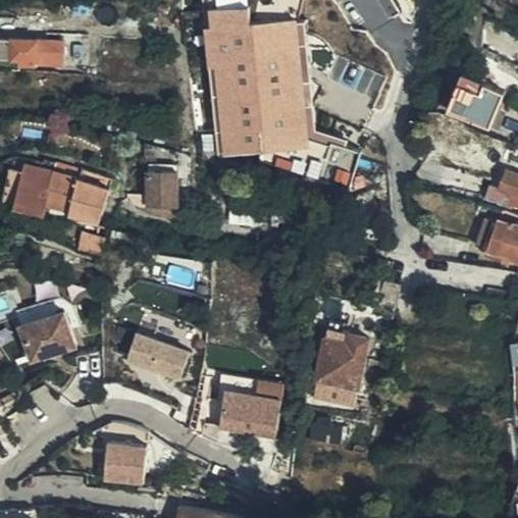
[(305,36),(316,9),(292,0),(219,0),(218,5),(305,36)]
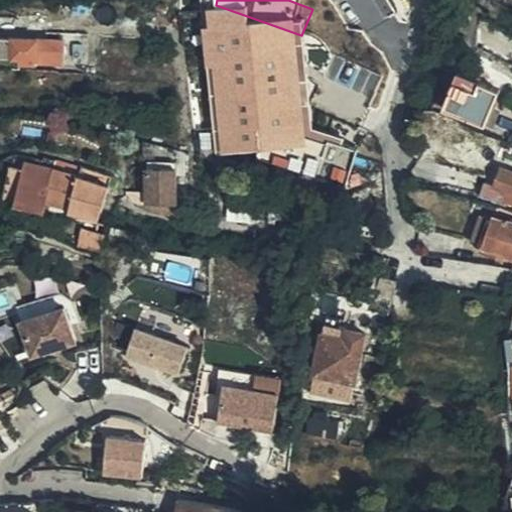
[(12,23),(8,8),(0,11),(0,27),(12,23)]
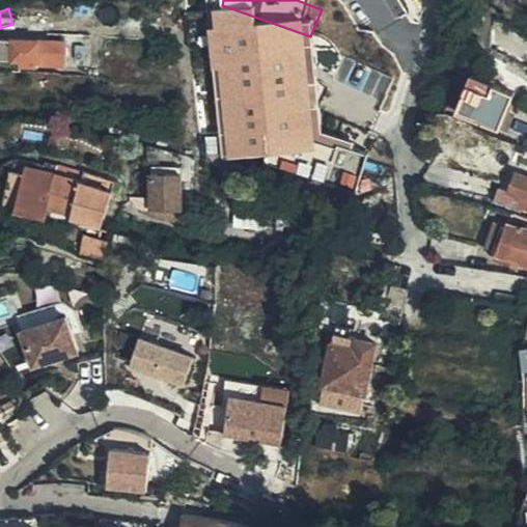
[(86,75),(87,40),(45,38),(45,47),(0,43),(0,75),(17,77),(17,71),(86,75)]
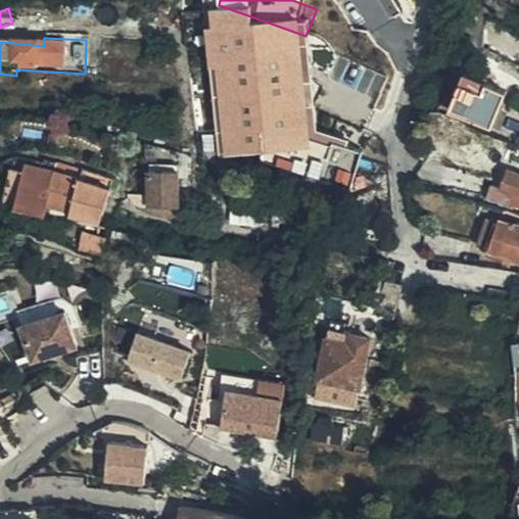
[(480,97),(484,88),(461,78),(457,87),(480,97)]
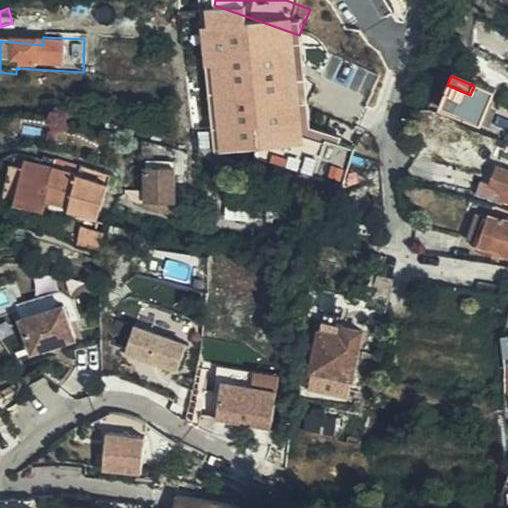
[(494,94),(474,86),(470,95),(447,85),(437,112),(478,129),(487,109),(494,94)]
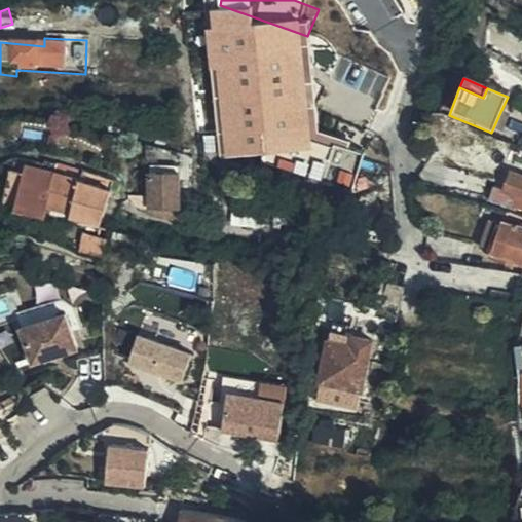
[(509,115),(500,112),(491,133),(501,135),(509,115)]
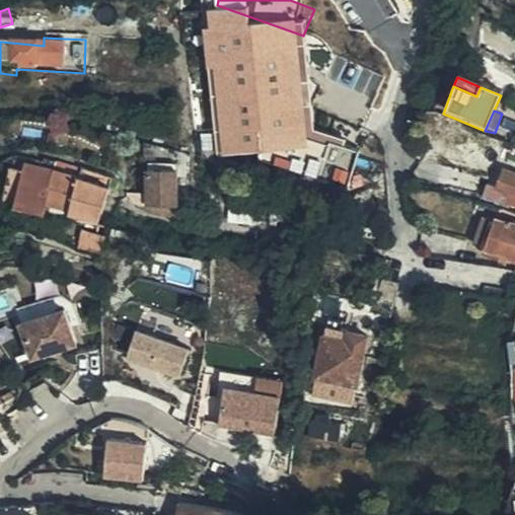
[(11,210),(10,212),(41,219),(44,206),(51,174),(53,166),(41,163),(39,170),(22,166),(20,174),(11,210)]
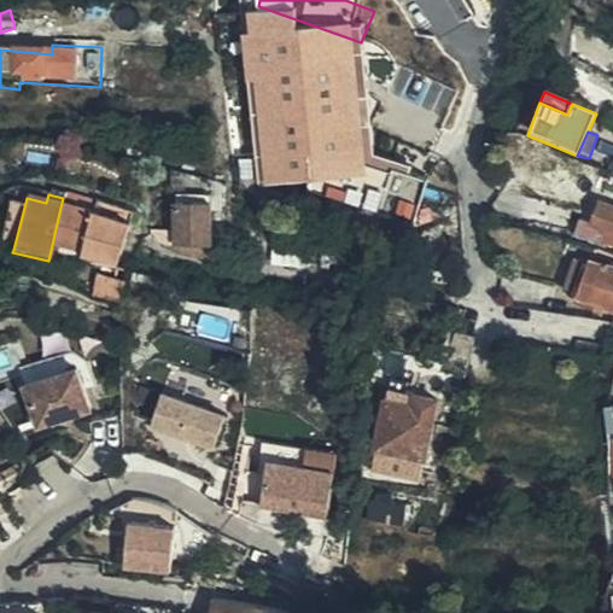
[(0,245),(13,250),(24,208),(10,203),(0,240),(0,245)]
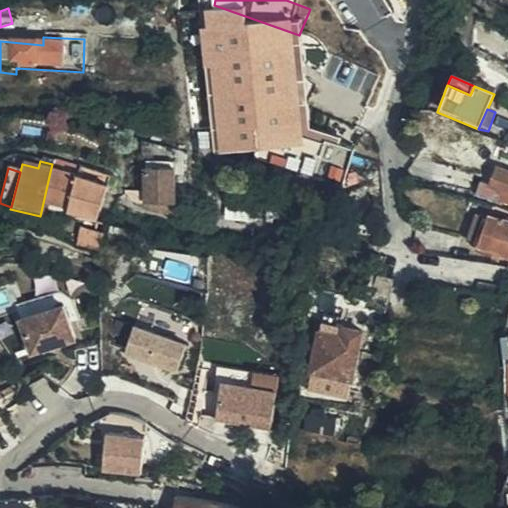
[(78,169),(76,178),(67,208),(65,216),(95,223),(108,179),(78,169)]
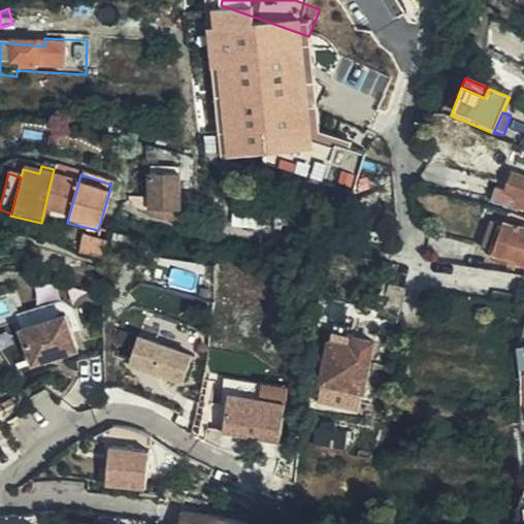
[(78,184),(52,177),(44,209),(69,215),(78,184)]
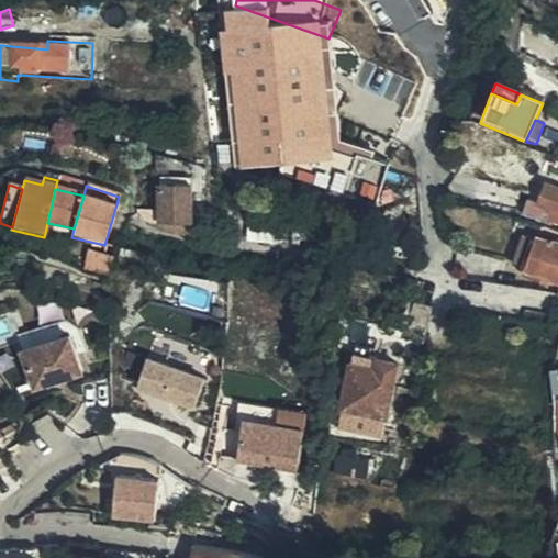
[(522,201),(515,218),(548,231),(550,227),(557,230),(557,194),(544,189),(537,207),(522,201)]
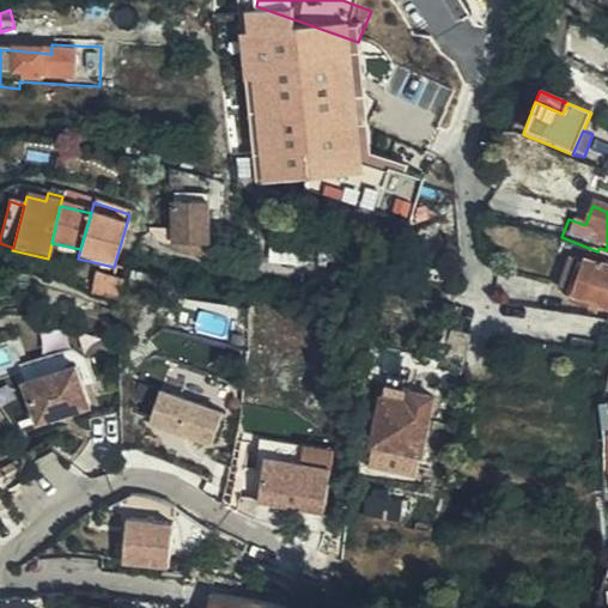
[(196,248),(198,216),(177,216),(177,247),(196,248)]
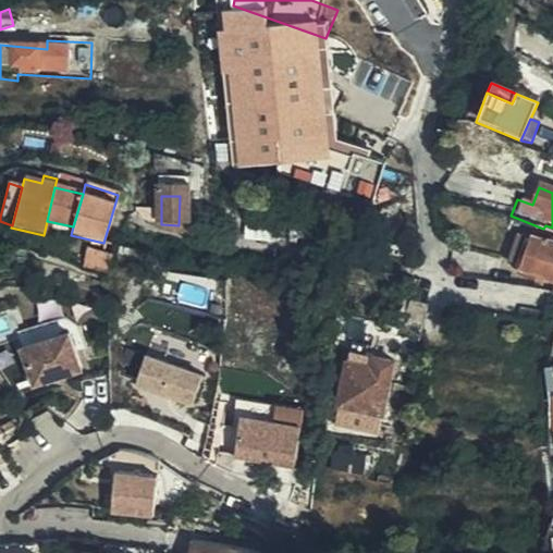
[(152,228),(154,212),(133,214),(137,223),(142,229),(152,228)]
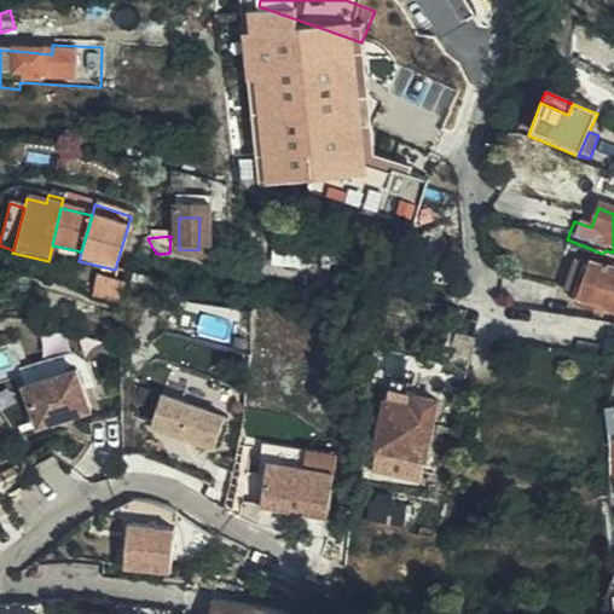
[(613,274),(586,265),(584,271),(574,300),(571,310),(597,320),(600,317),(613,322),(613,317),(613,274)]
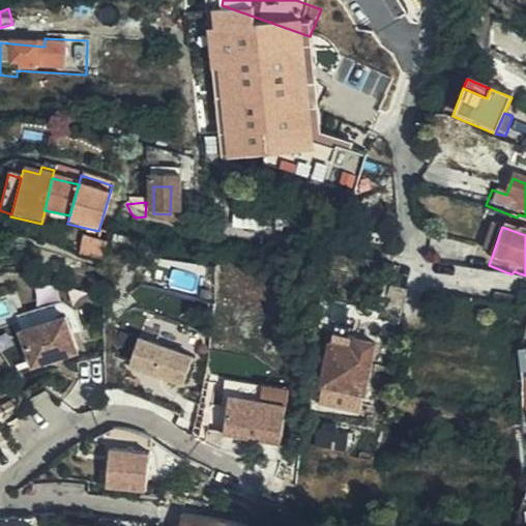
[(480,253),(492,257),(500,232),(490,228),(480,253)]
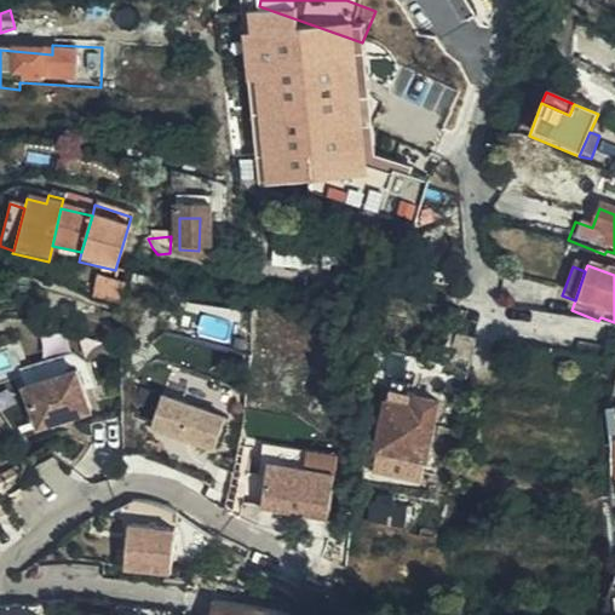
[(29,429),(88,419),(78,355),(18,365),(29,429)]
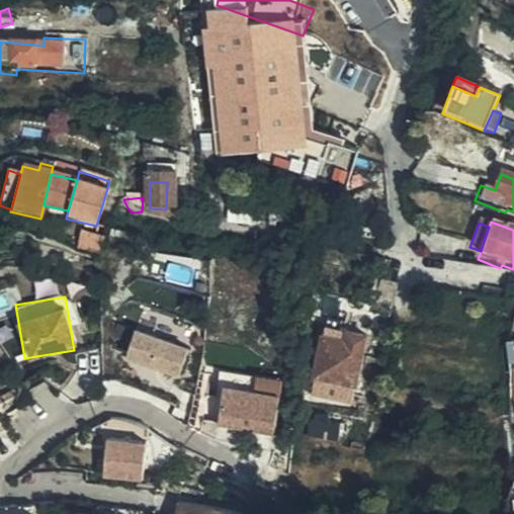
[(176,379),(187,347),(135,329),(123,361),(176,379)]
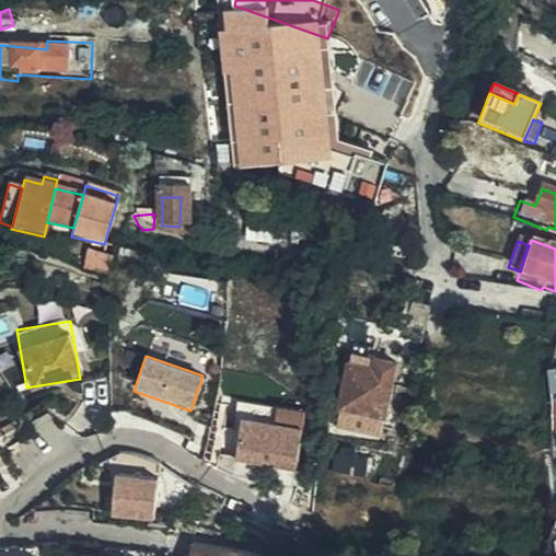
[(347,370),(336,415),(382,425),(393,368),(373,365),(370,373),(347,370)]
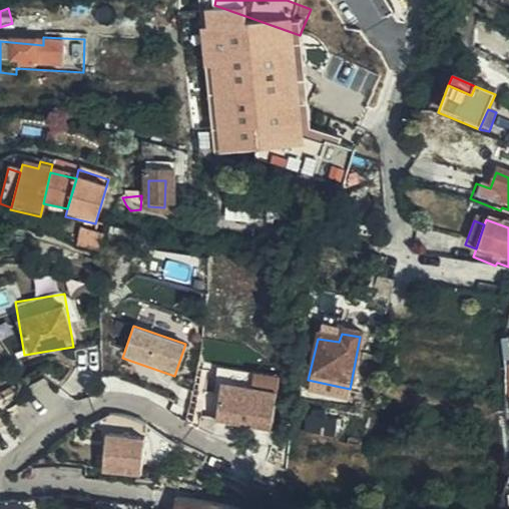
[(499,348),(501,368),(508,368),(507,347),(499,348)]
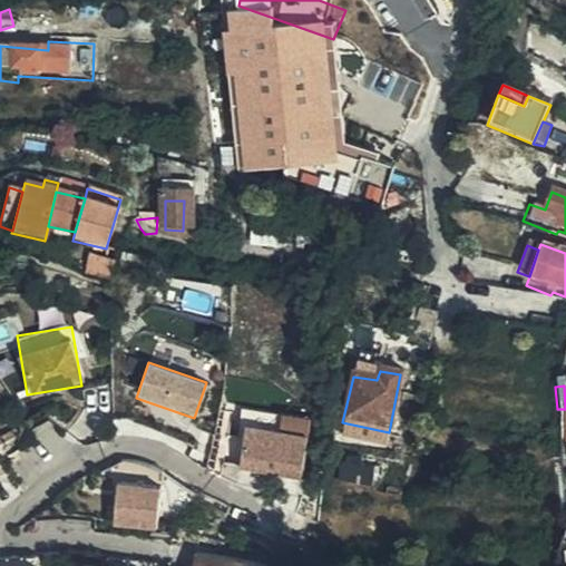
[(302,479),(310,419),(244,410),(235,470),(302,479)]
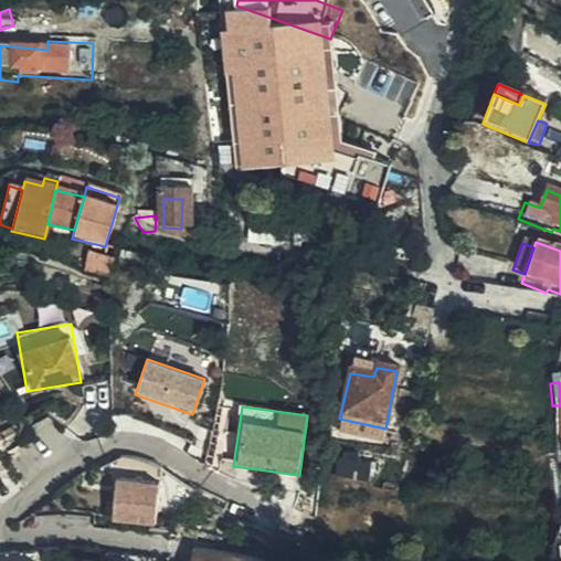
[(339,419),(327,416),(325,427),(389,440),(390,430),(385,429),(339,419)]
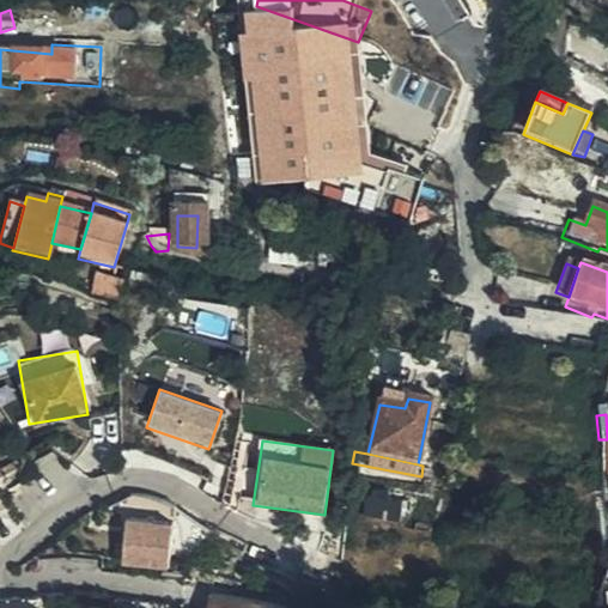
[(123,569),(170,567),(169,517),(123,518),(123,569)]
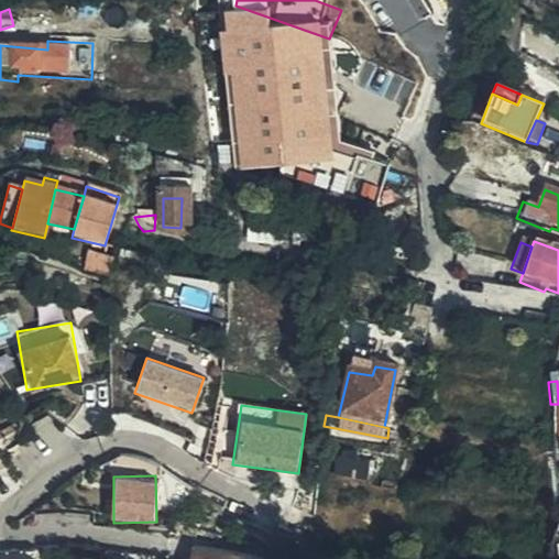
[(190,547),(188,558),(262,558),(263,555),(190,547)]
